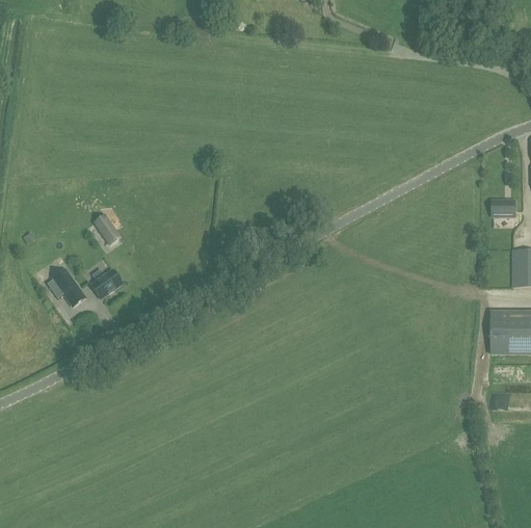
[(492,214),(514,215),(514,199),(492,199),(492,214)]
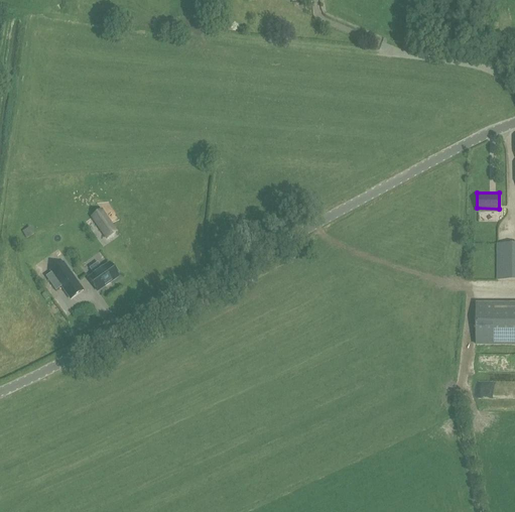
[(106,236),(116,228),(101,206),(89,213),(106,236)]
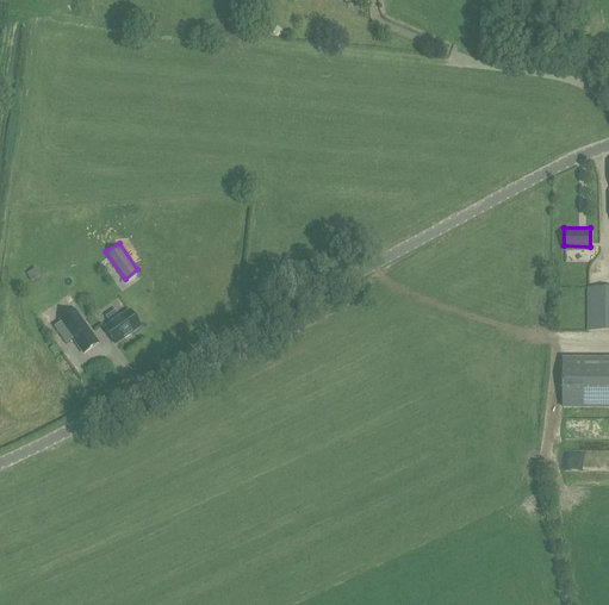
[(25,269),(30,278),(39,273),(36,264),(25,269)]
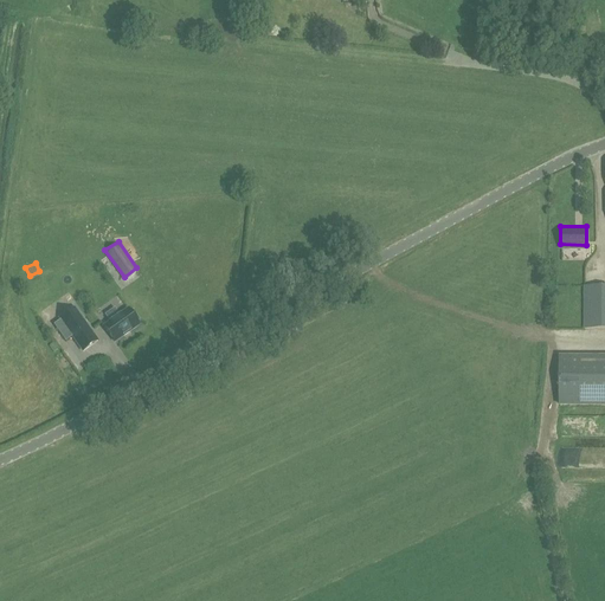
[(579,302),(583,302),(583,325),(586,325),(604,325),(604,282),(586,282),(583,282),(583,290),(579,290),(579,302)]
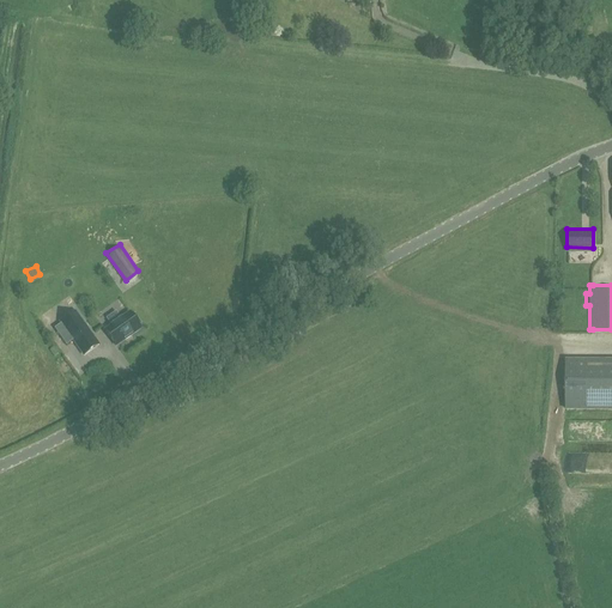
[(76,341),(91,332),(74,308),(59,318),(60,320),(72,336),(76,341)]
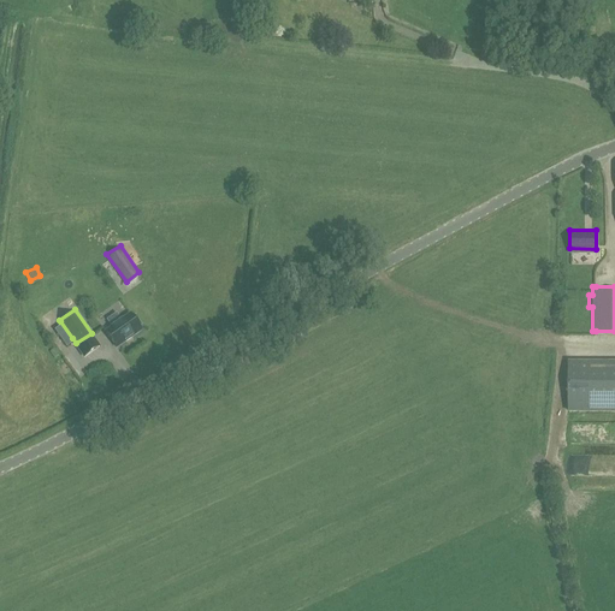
[(140,326),(137,322),(141,321),(134,312),(131,314),(129,310),(120,316),(116,309),(106,316),(111,322),(105,327),(116,343),(140,326)]
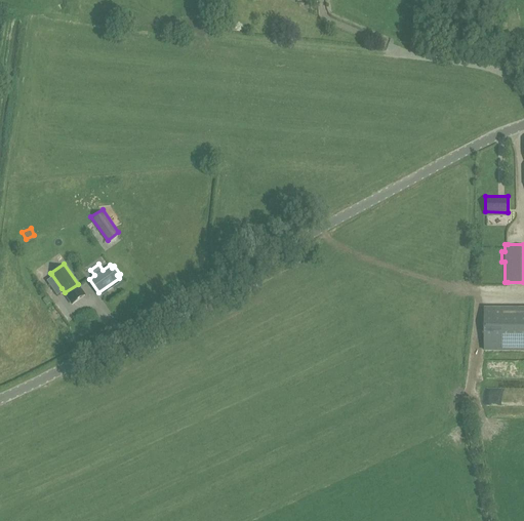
[(62,288),(51,274),(45,278),(55,292),(62,288)]
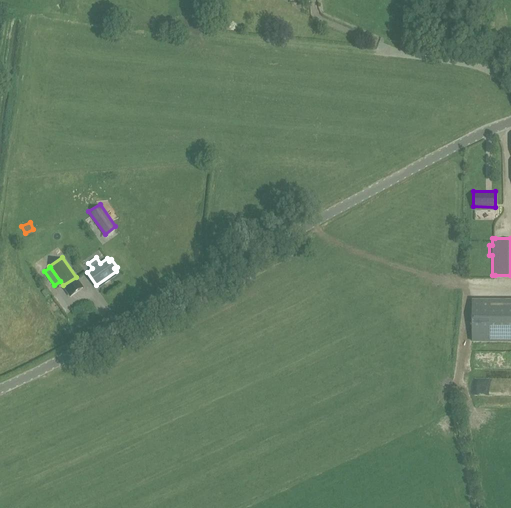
[(75,277),(63,285),(69,293),(81,285),(75,277)]
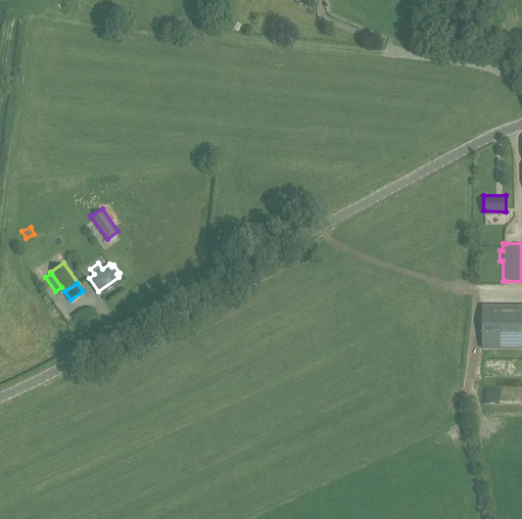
[(521,304),(482,305),(482,347),(521,346),(521,304)]
